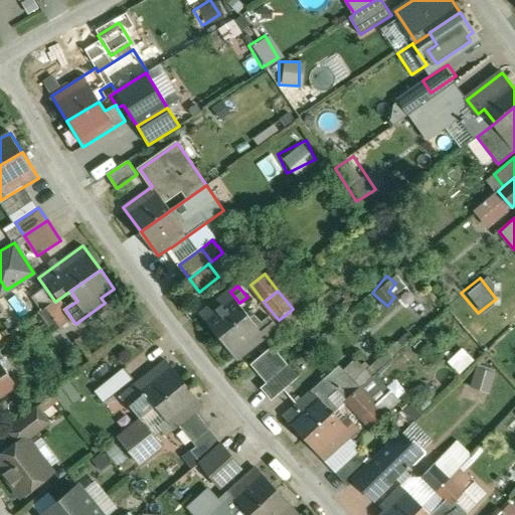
[(230,292),(201,314),(219,337),(248,314),(239,303),(230,292)]
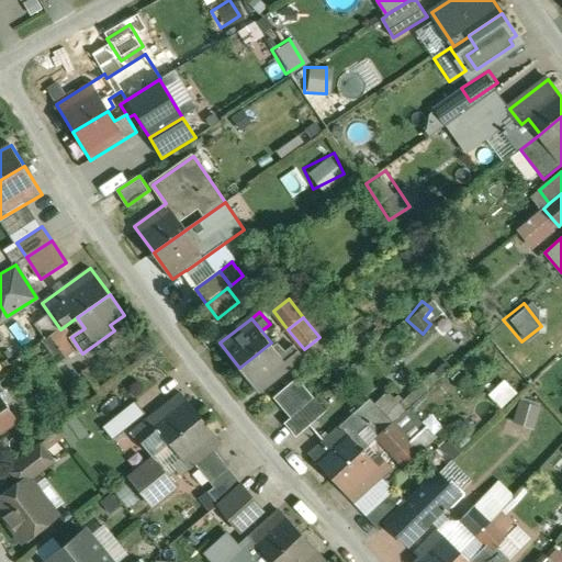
[(283,324),(271,334),(276,339),(288,329),(283,324)]
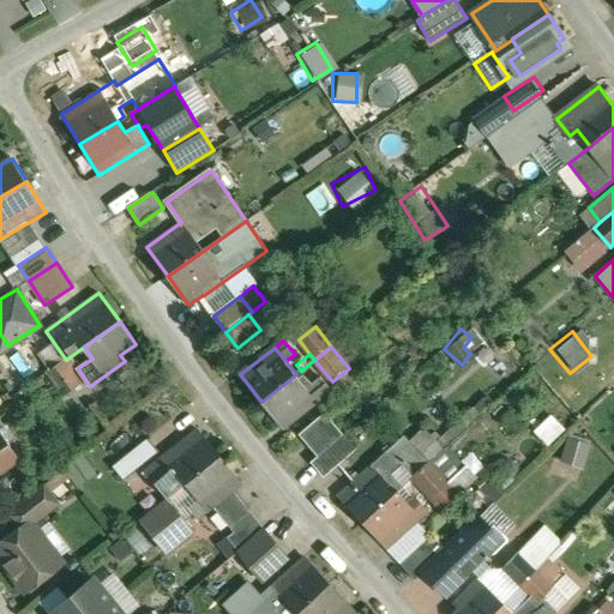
[(65,361),(49,372),(58,385),(65,396),(82,385),(65,361)]
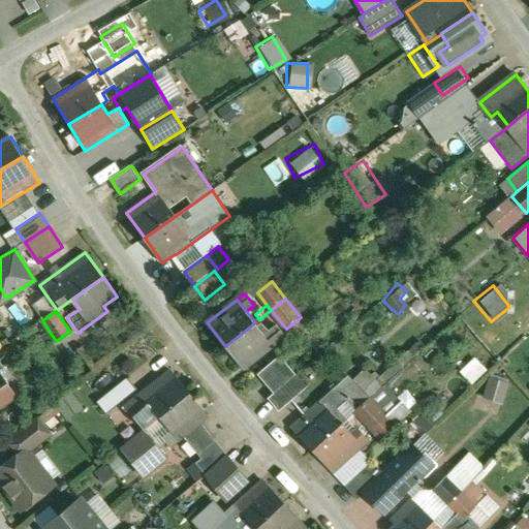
[(255,322),(225,346),(244,370),(274,346),(265,335),(255,322)]
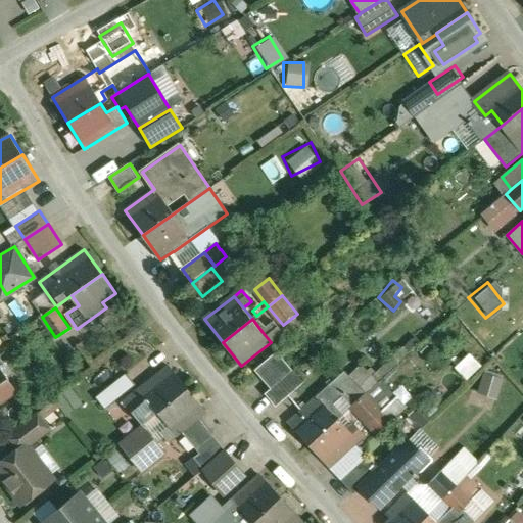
[(274,322),(262,331),(271,342),(283,333),(274,322)]
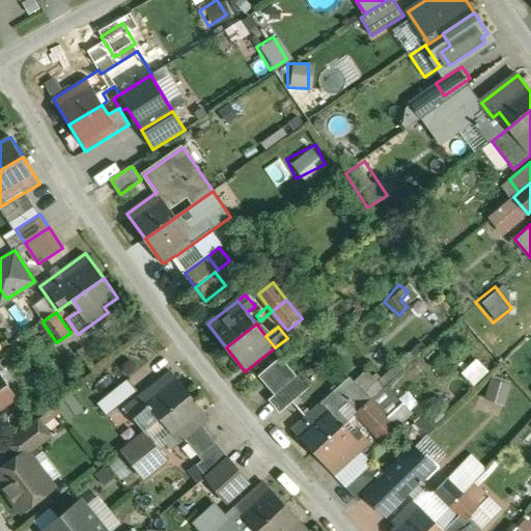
[(50,333),(42,339),(48,347),(36,357),(44,367),(61,355),(53,344),(56,342),(50,333)]
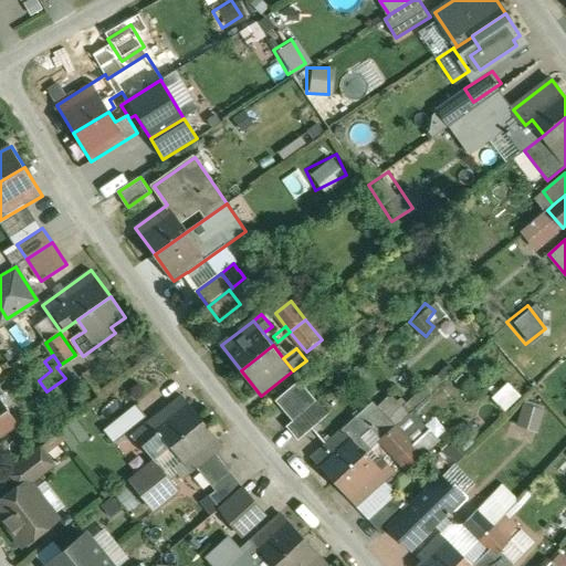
[(301,381),(278,401),(294,421),(317,401),(301,381)]
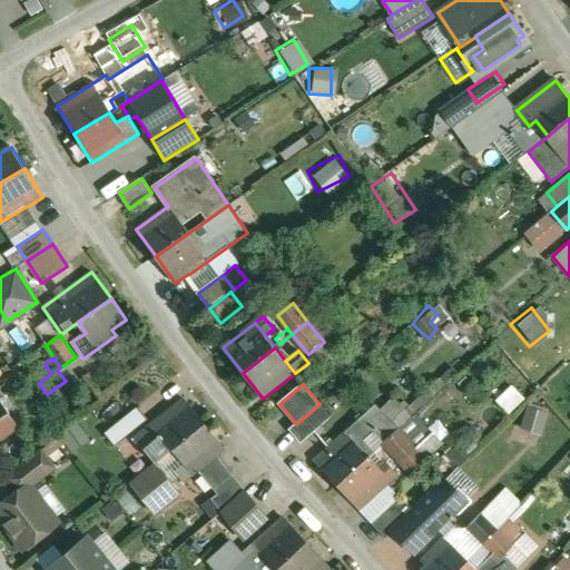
[(184,397),(135,436),(156,463),(173,450),(205,424),(184,397)]
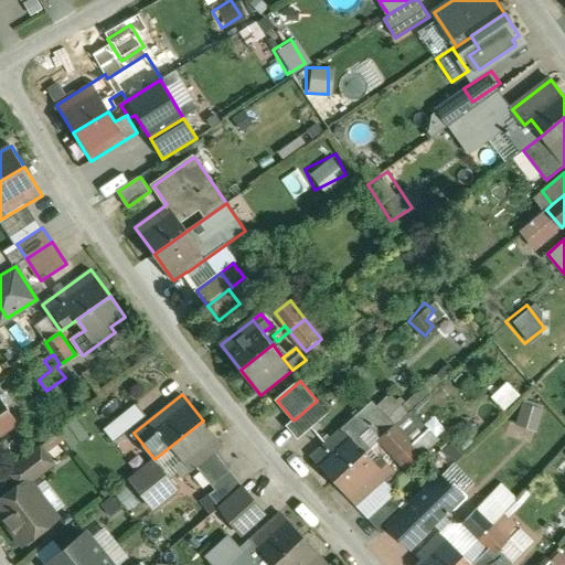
[(0,433),(16,423),(0,400),(0,433)]
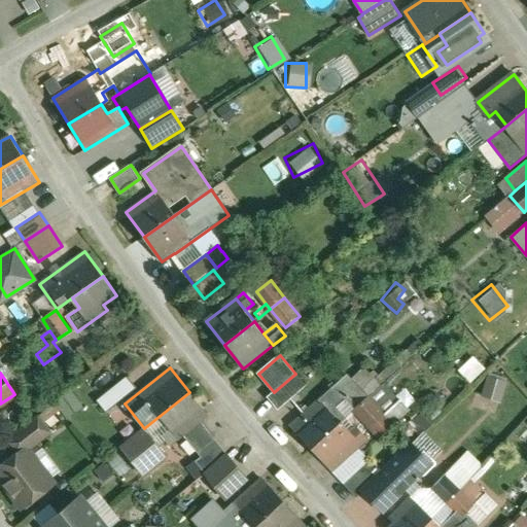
[(274,392),(268,397),(279,410),(307,386),(295,374),(274,392)]
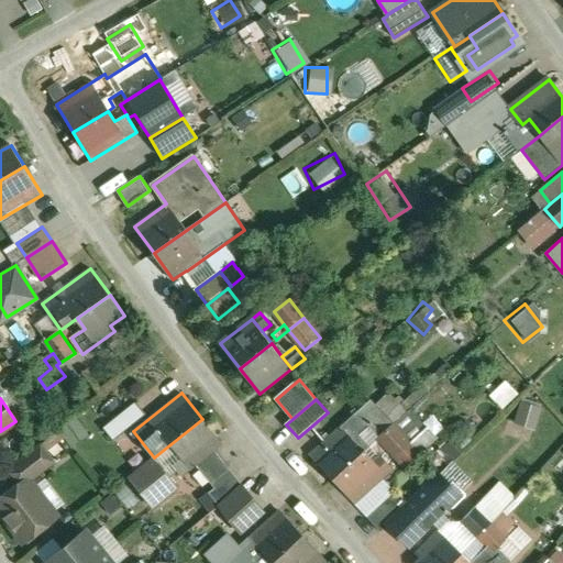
[(372,399),(311,453),(333,478),(365,450),(370,445),(361,435),(370,427),(379,437),(394,423),(372,399)]
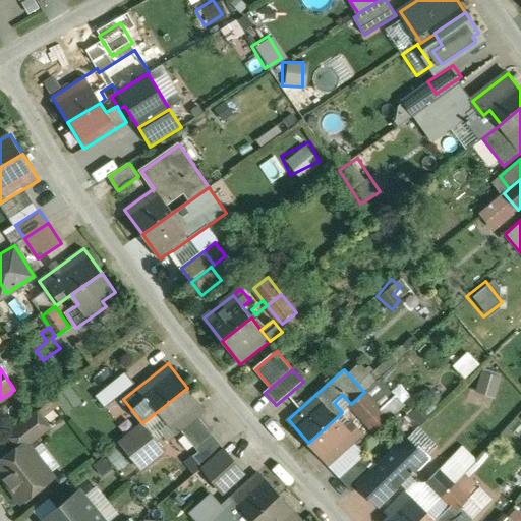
[(471,390),(489,398),(499,380),(480,370),(471,390)]
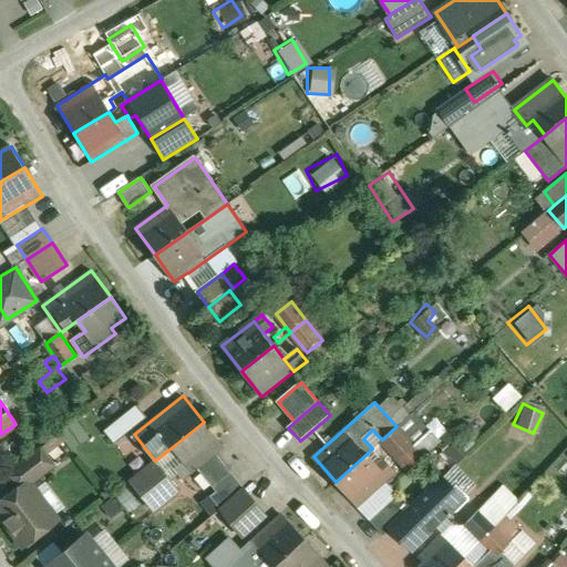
[(138,404),(105,432),(115,443),(148,416),(138,404)]
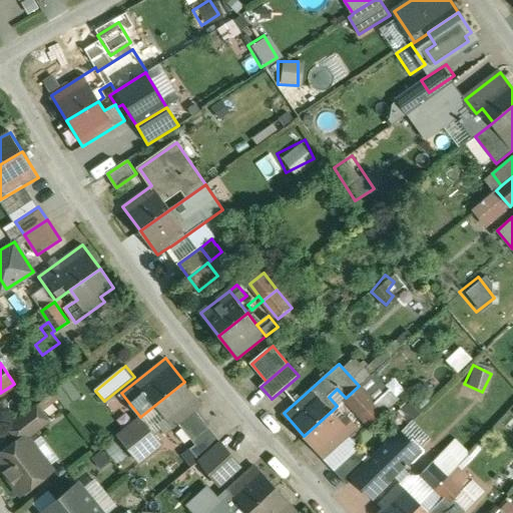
[(346,398),(345,399),(361,416),(389,390),(374,374),(372,376),(371,375),(359,386),(346,398)]
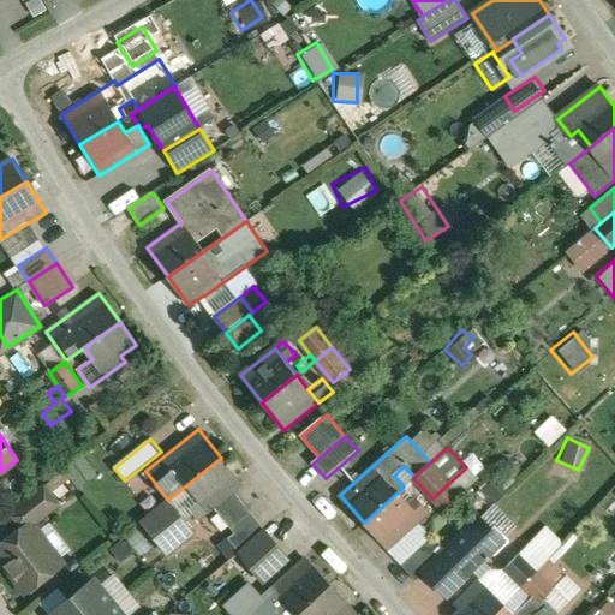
[(244,485),(221,458),(186,485),(199,501),(190,509),(199,520),(215,508),(236,533),(255,517),(234,493),(244,485)]
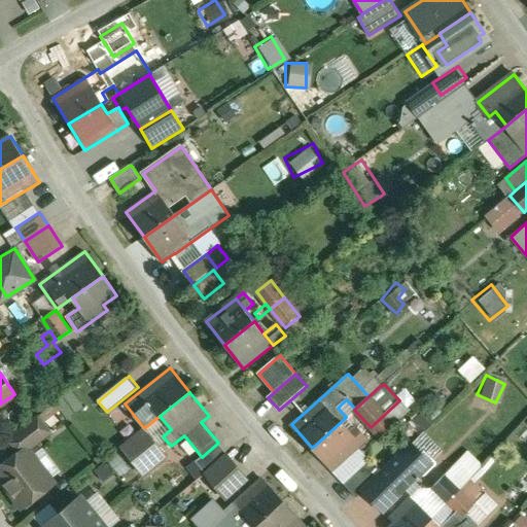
[(38,416),(9,438),(20,451),(22,454),(29,449),(50,432),(38,416)]
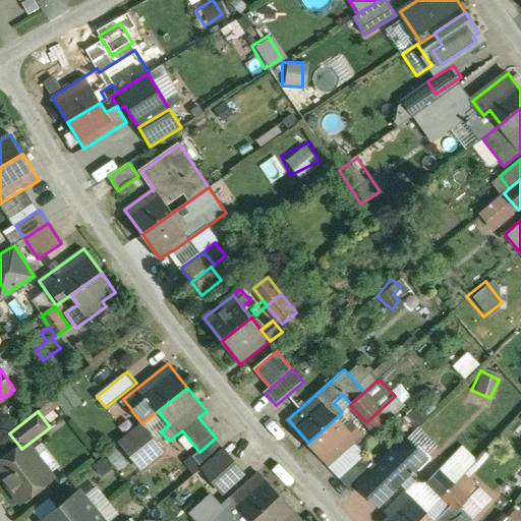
[(338,416),(308,443),(329,465),(364,435),(352,420),(345,426),(339,419),(340,418),(338,416)]
